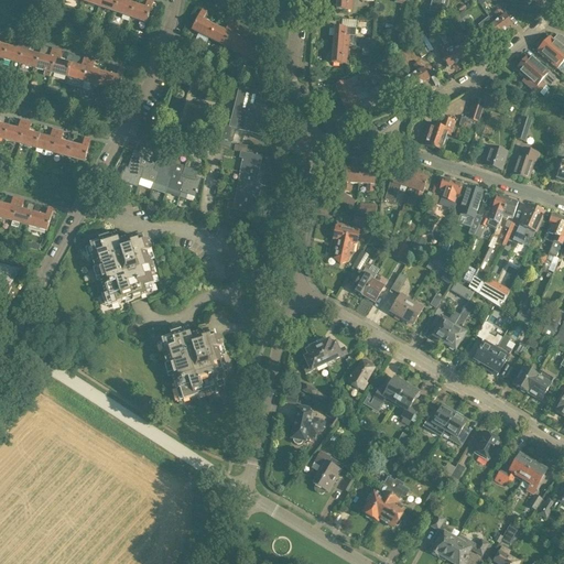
[(100,0),(98,8),(114,13),(118,0),(100,0)]
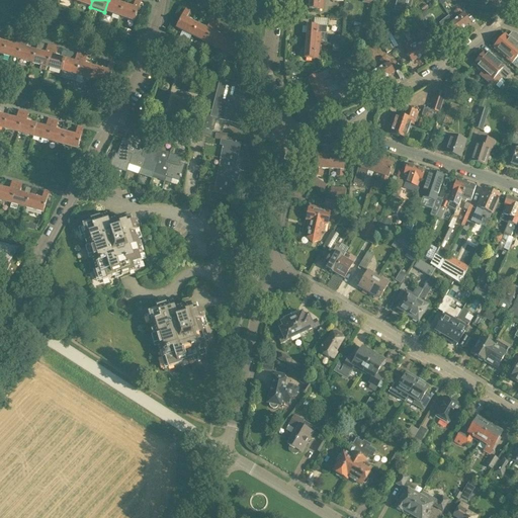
[(108,0),(104,12),(119,17),(123,4),(114,1),(114,0),(108,0)]
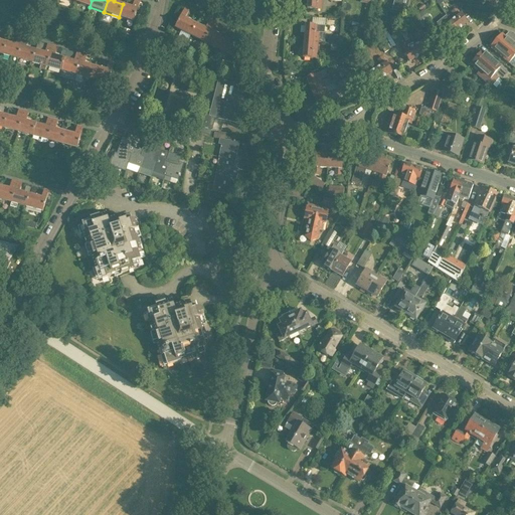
[(123,4),(119,17),(133,22),(140,2),(135,0),(134,0),(132,8),(123,4)]
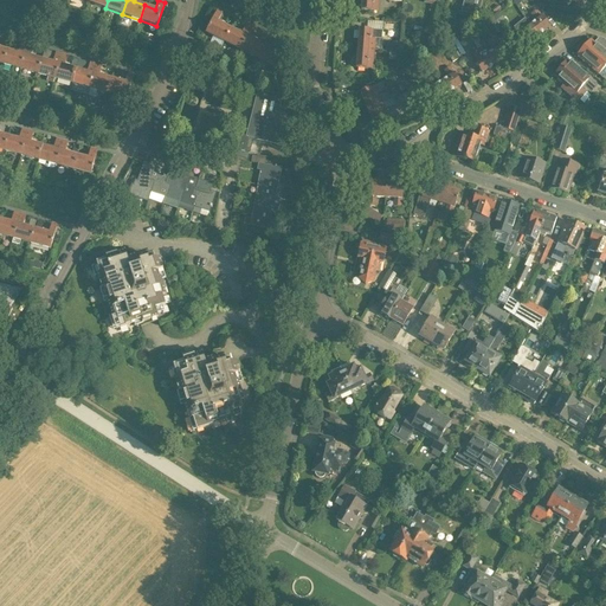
[(378,0),(361,0),(361,11),(378,12),(378,0)]
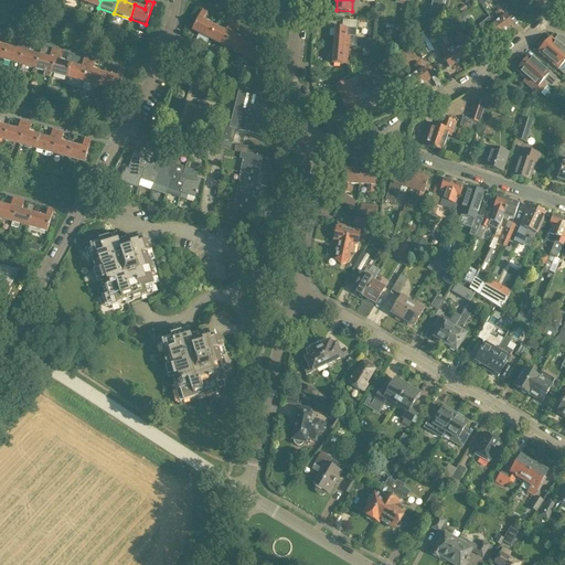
[(398,0),(398,1),(404,2),(402,17),(409,18),(412,0),(398,0)]
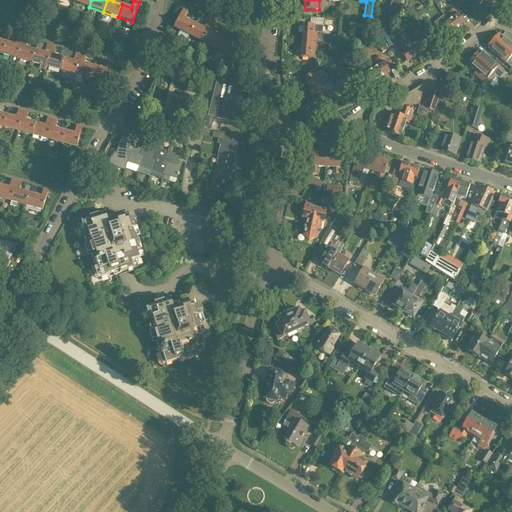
[(391,0),(389,10),(403,14),(407,0),(391,0)]
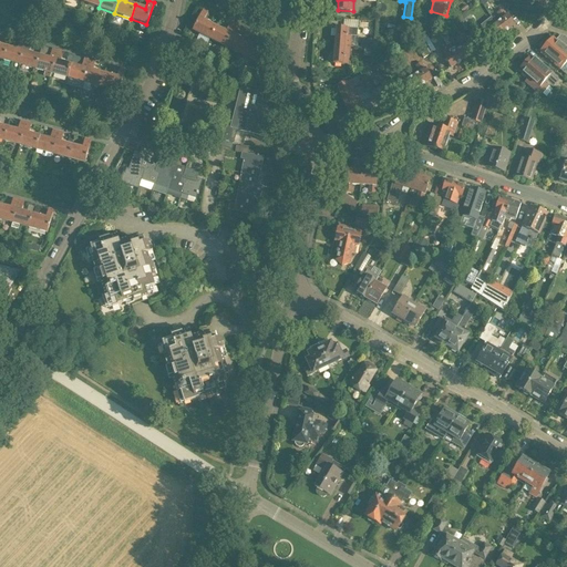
[(193,31),(209,40),(216,27),(204,21),(208,12),(203,10),(193,31)]
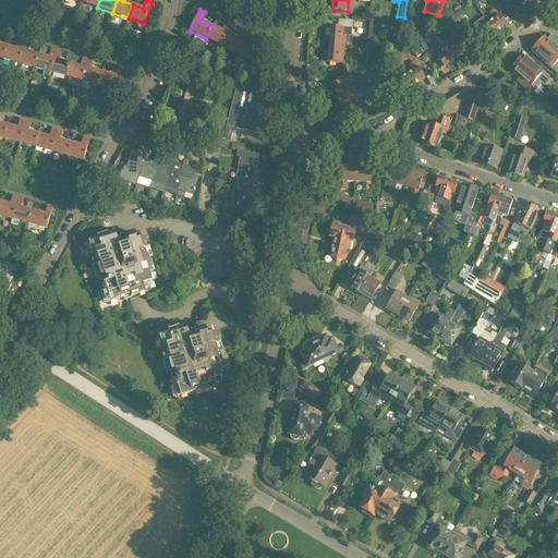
[(494,20),(488,23),(495,33),(506,25),(499,15),(498,15),(494,10),(489,13),(494,20)]
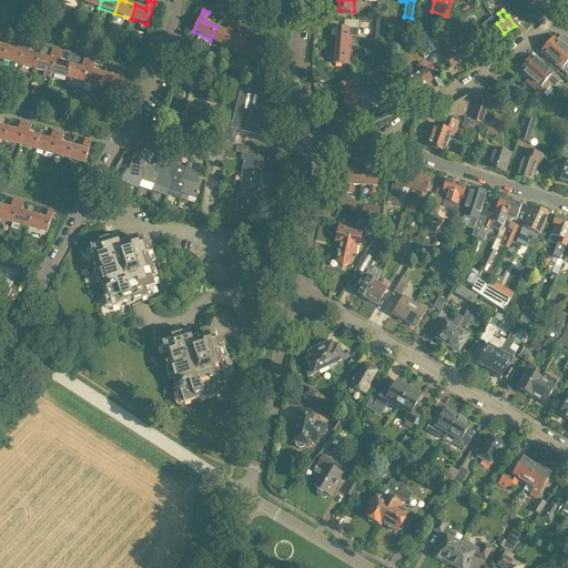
[(464,18),(467,23),(474,19),(469,13),(464,18)]
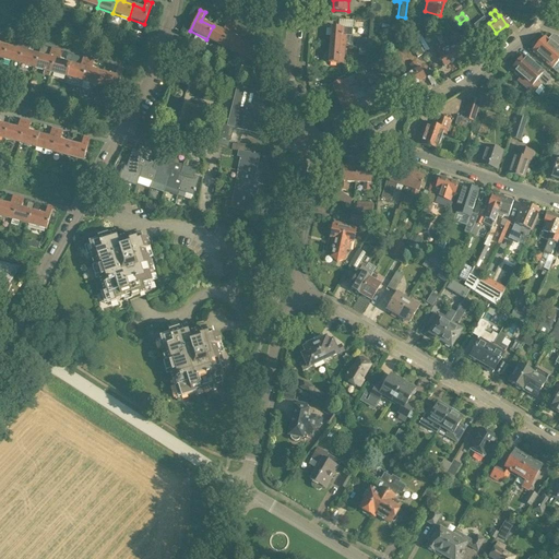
[(448,20),(455,33),(462,30),(453,16),(448,20)]
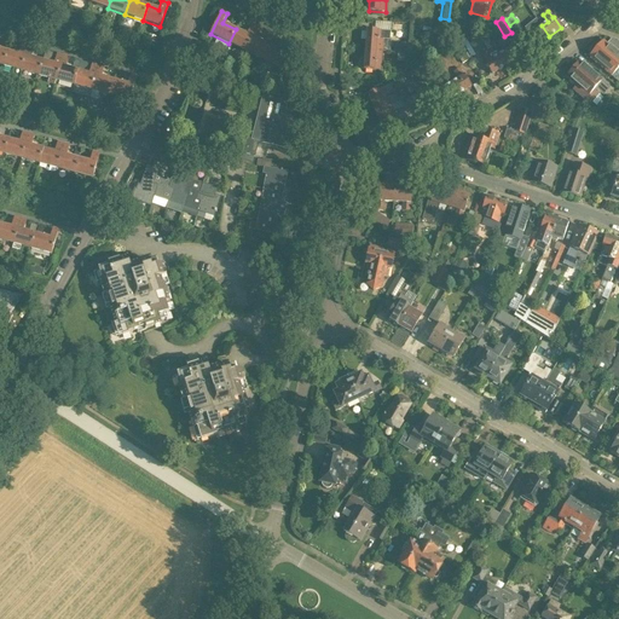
[(536,19),(524,28),(537,46),(549,36),(542,25),(541,27),(536,19)]
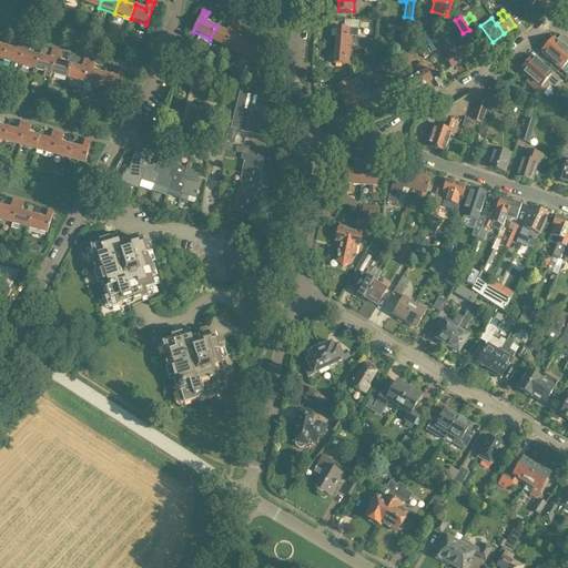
[(443,28),(447,34),(456,29),(452,22),(443,28)]
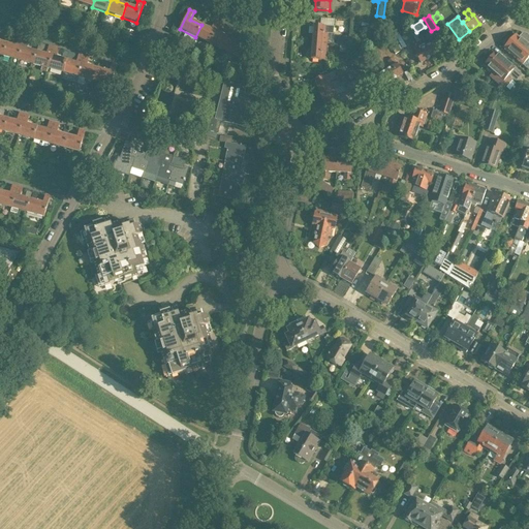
[(195,37),(210,43),(219,24),(215,22),(211,30),(201,25),(195,37)]
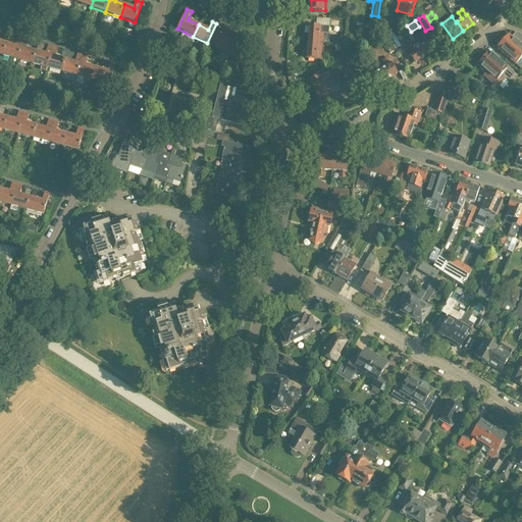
[(207,43),(220,50),(226,39),(217,34),(221,27),(216,23),(207,43)]
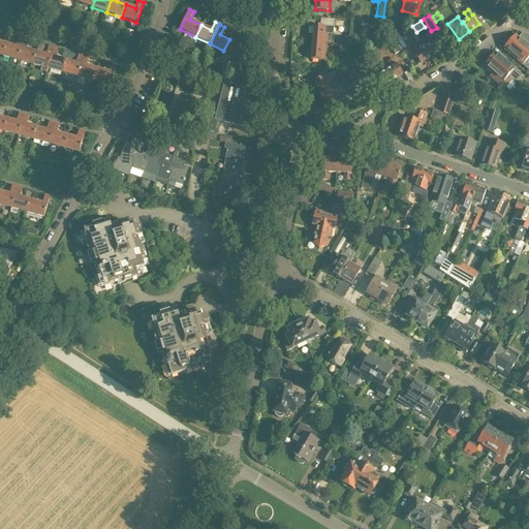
[(313,25),(312,42),(327,43),(327,34),(333,34),(334,28),(313,25)]
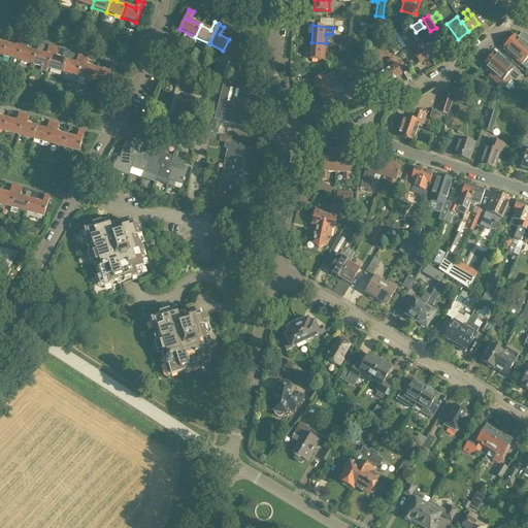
[(408,37),(415,34),(411,29),(405,32),(408,37)]
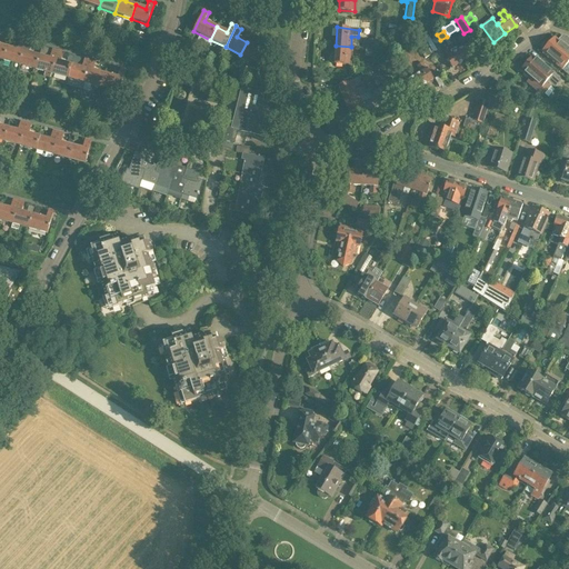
[(555,38),(548,46),(568,63),(568,38),(561,35),(557,40),(555,38)]
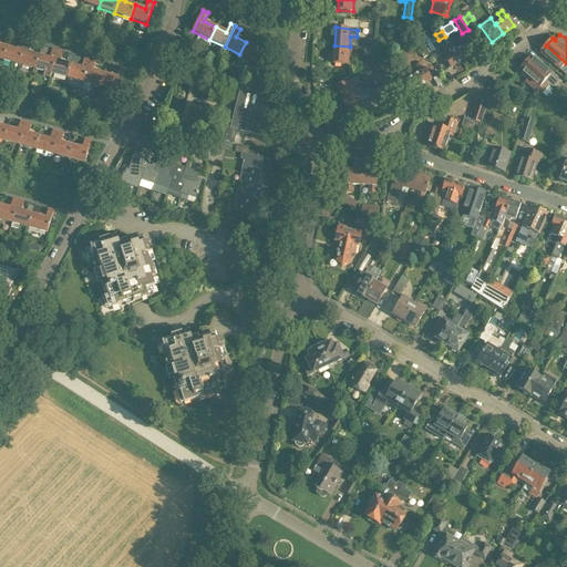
[(462,48),(455,51),(462,61),(474,54),(467,44),(463,38),(457,41),(462,48)]
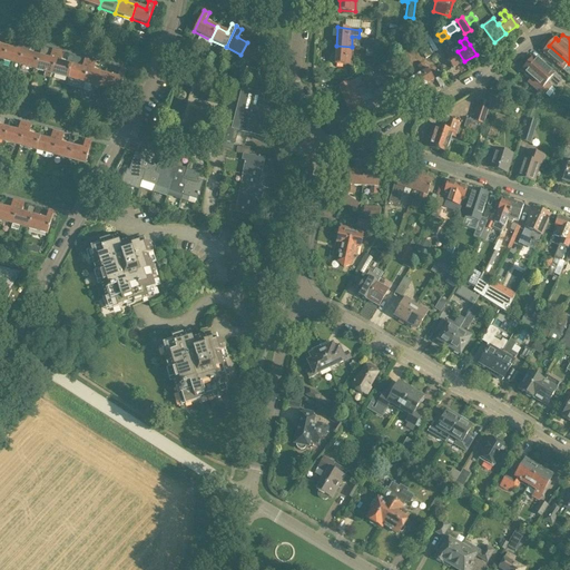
[(247,42),(241,55),(256,62),(267,41),(262,39),(257,47),(247,42)]
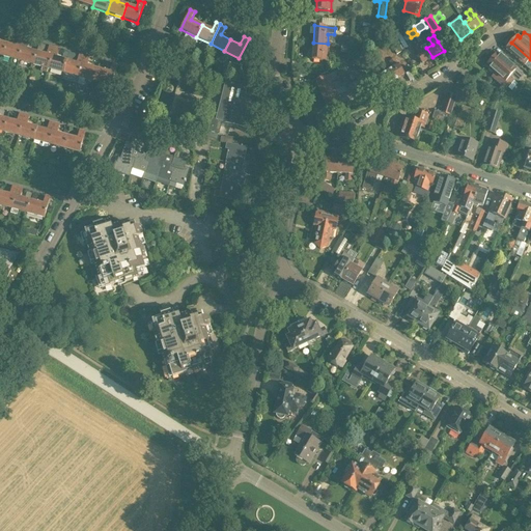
[(3,57),(18,61),(24,39),(19,38),(16,47),(6,45),(3,57)]
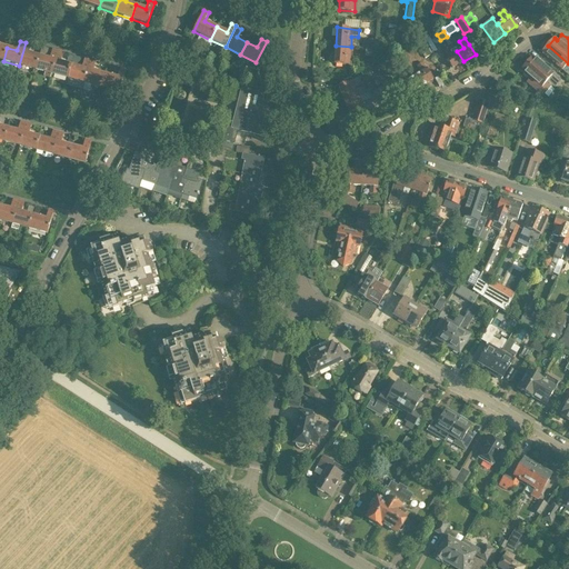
[(19,66),(36,70),(39,57),(28,53),(31,45),(26,42),(19,66)]
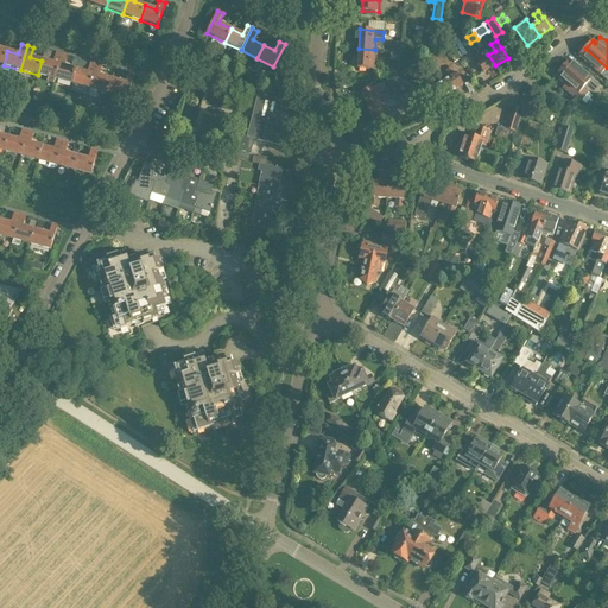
[(445,50),(454,63),(460,59),(453,46),(445,50)]
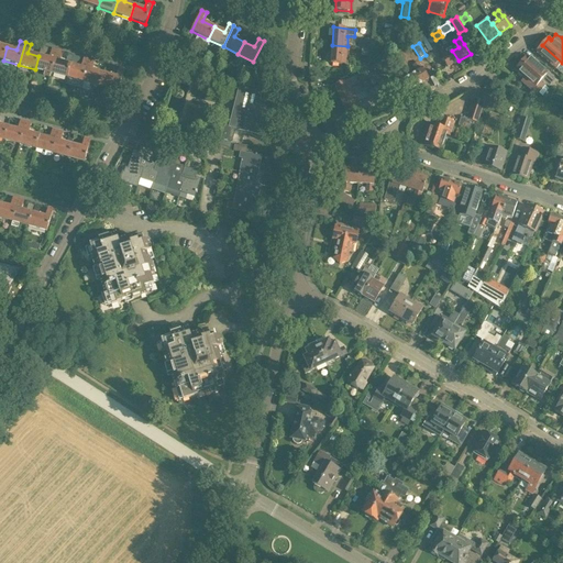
[(348,46),(332,45),(330,63),(345,65),(348,46)]
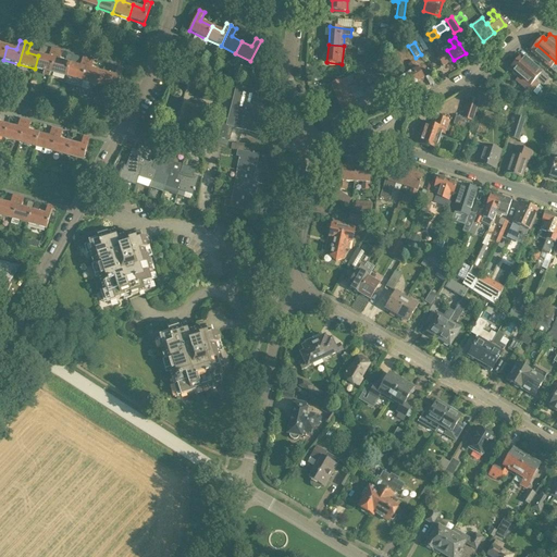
[(556,62),(536,45),(530,51),(556,74),(556,62)]
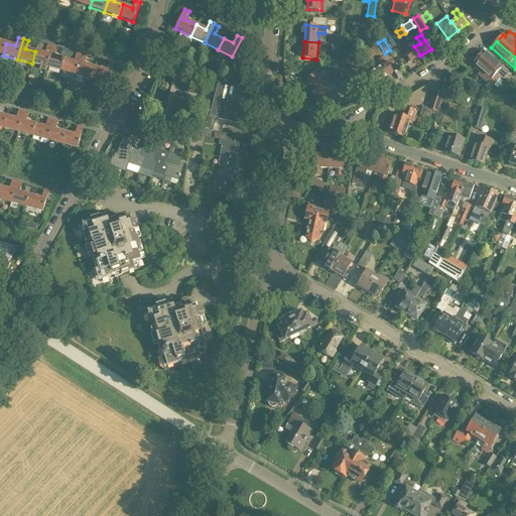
[(420,55),(414,46),(409,49),(405,43),(400,46),(404,52),(409,62),(420,55)]
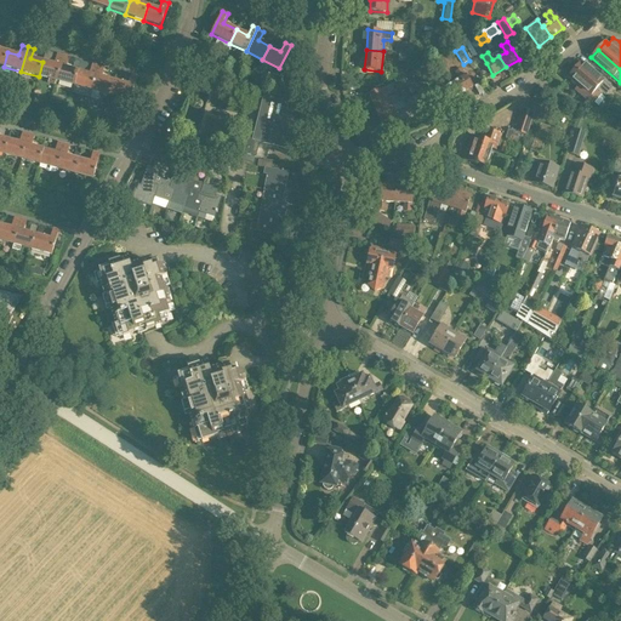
[(39,77),(56,81),(63,56),(57,55),(53,64),(43,62),(39,77)]
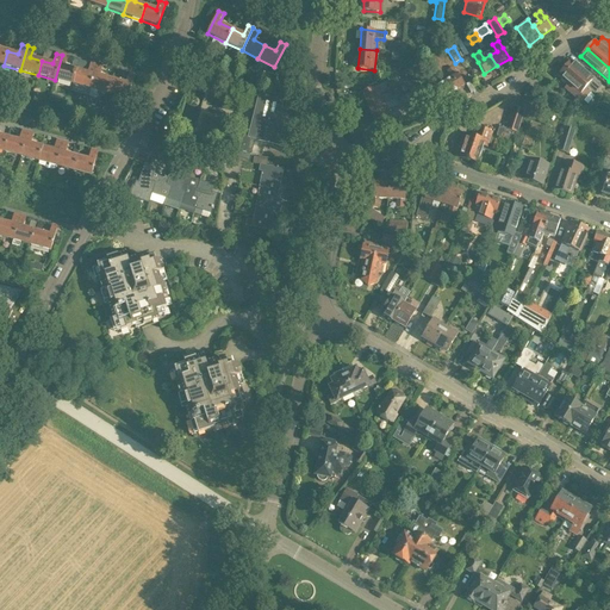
[(55,80),(73,85),(76,70),(64,67),(68,57),(62,55),(55,80)]
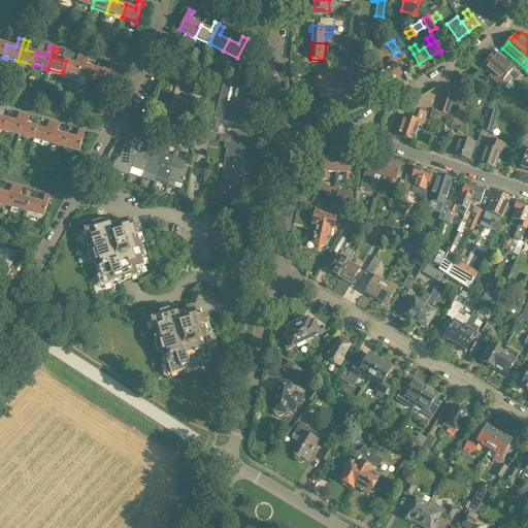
[(494,53),(489,59),(510,78),(512,78),(514,80),(520,74),(513,69),(514,69),(494,53)]
